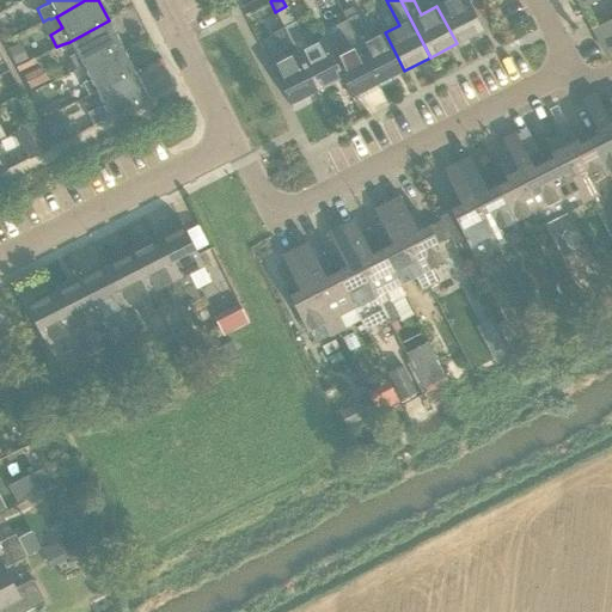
[(447,0),(436,6),(457,43),(482,30),(466,0),(447,0)]
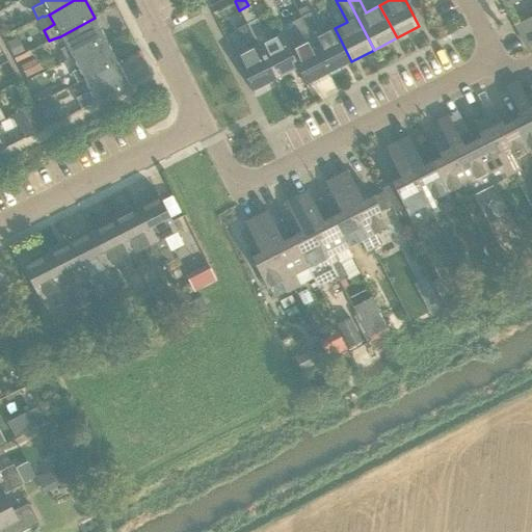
[(307,5),(296,11),(300,18),(328,74),(351,61),(335,28),(322,34),(311,12),(307,5)]
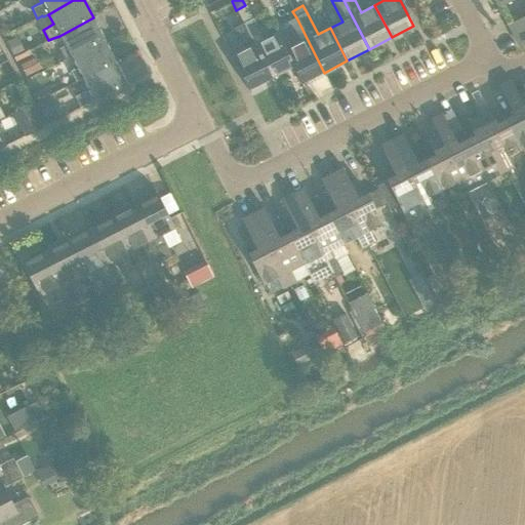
[(524,16),(509,25),(514,36),(524,30),(524,16)]
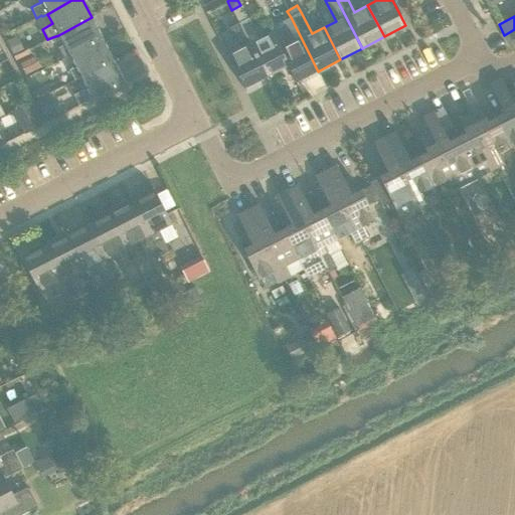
[(103,38),(92,17),(58,35),(63,45),(58,48),(63,59),(69,55),(103,38)]
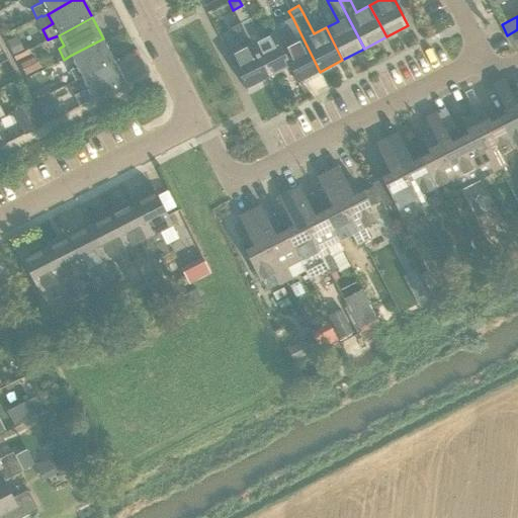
[(294,44),(281,51),(289,68),(297,83),(320,72),(292,17),(283,21),(294,44)]
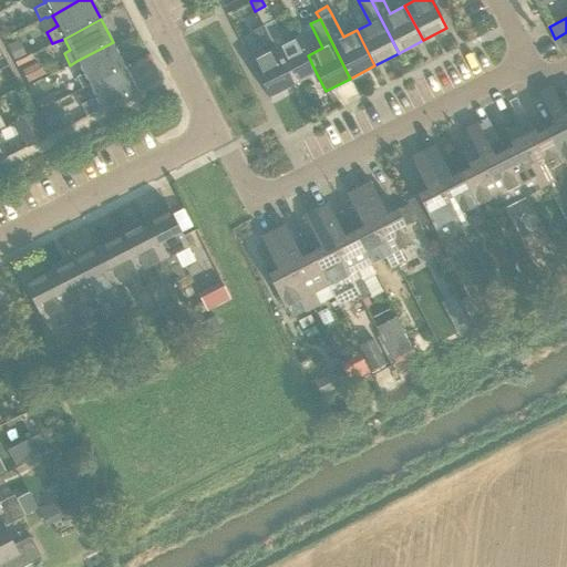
[(263,27),(294,86),(317,74),(308,55),(298,35),(284,43),(272,21),(263,27)]
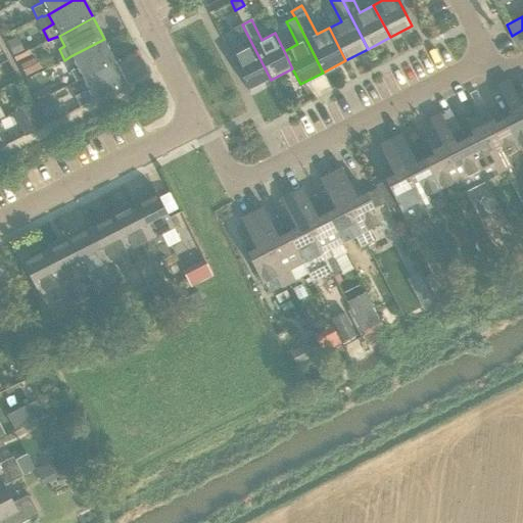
[(271,80),(242,25),(233,30),(243,49),(231,56),(248,91),(271,80)]
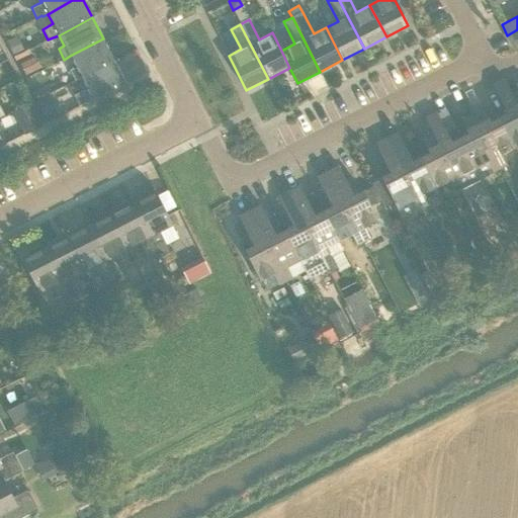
[(517,29),(507,35),(513,47),(517,44),(517,29)]
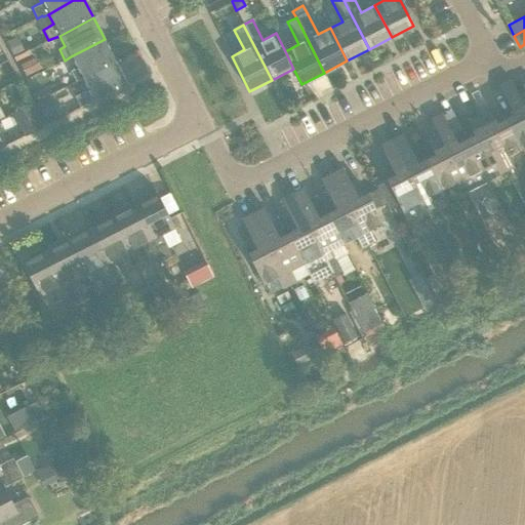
[(16,38),(7,42),(15,57),(24,53),(16,38)]
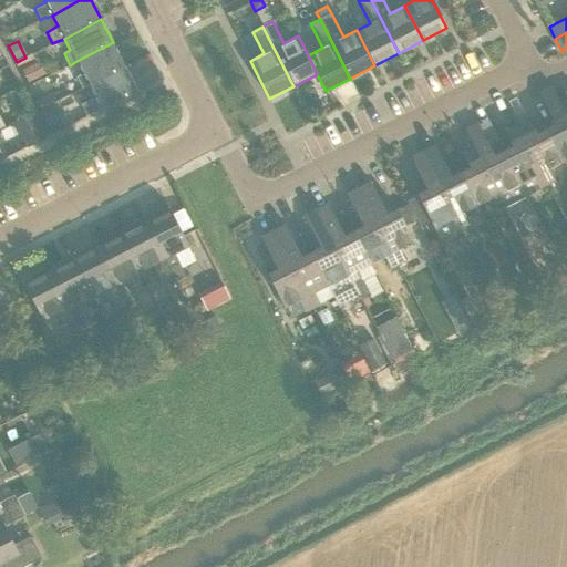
[(125,66),(113,42),(76,61),(82,73),(75,76),(83,89),(89,85),(125,66)]
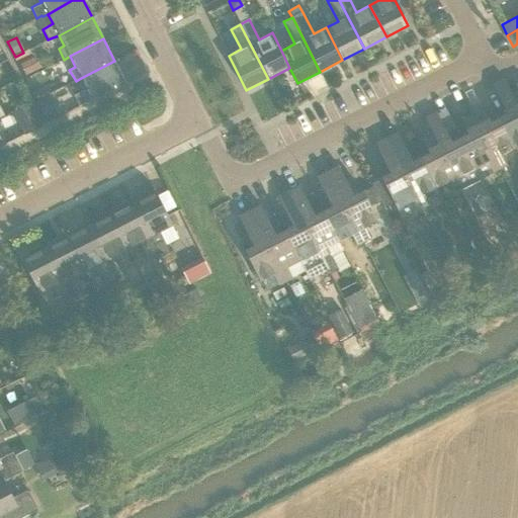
[(33,58),(21,64),(26,75),(38,69),(33,58)]
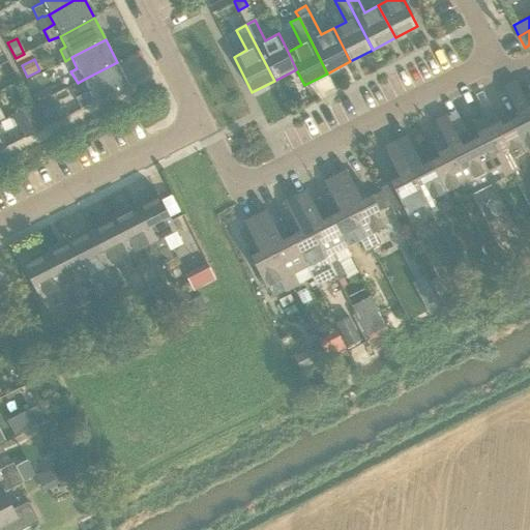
[(117,62),(83,80),(88,90),(76,97),(81,108),(88,105),(128,84),(117,62)]
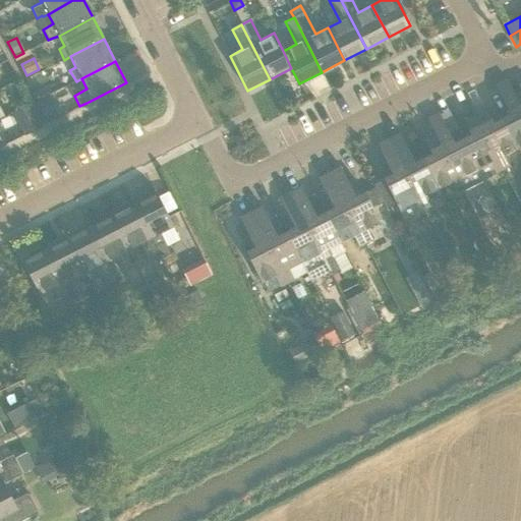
[(498,84),(495,85),(496,88),(510,114),(502,119),(517,151),(520,148),(520,108),(514,95),(507,81),(507,80),(506,79),(498,84)]
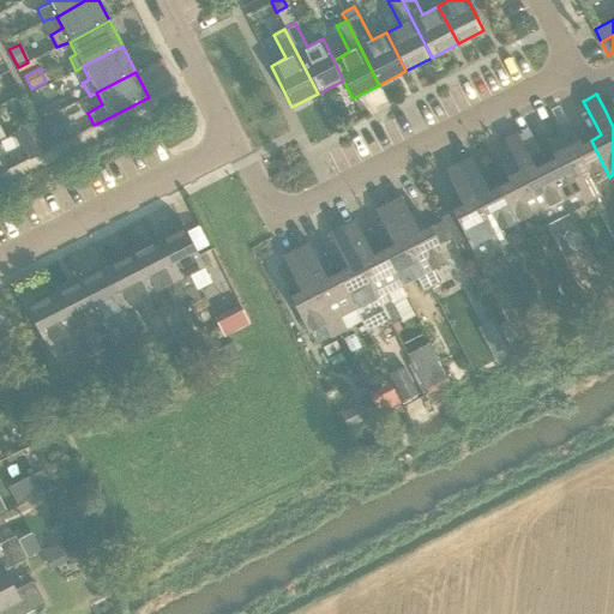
[(44,120),(53,137),(66,131),(58,113),(44,120)]
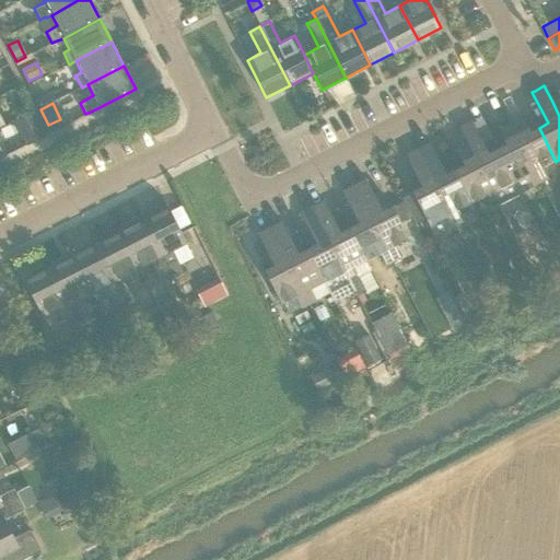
[(44,136),(32,113),(19,119),(31,142),(44,136)]
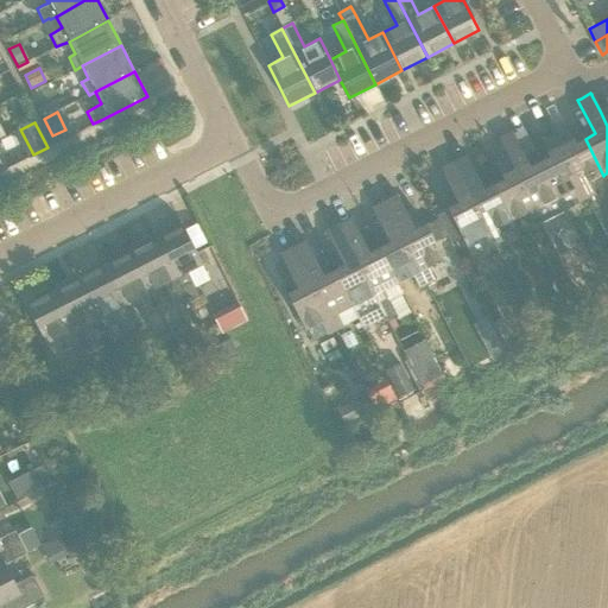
[(568,127),(555,134),(582,187),(572,191),(578,202),(587,197),(594,194),(588,183),(603,176),(586,139),(576,144),(568,127)]
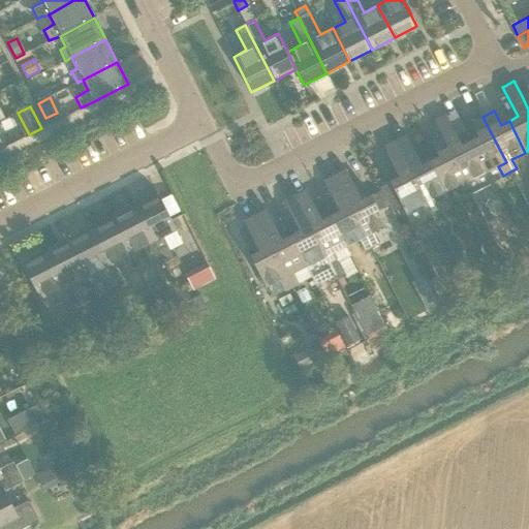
[(445,116),(434,121),(442,136),(466,183),(459,186),(461,192),(463,196),(471,192),(490,183),(470,141),(461,145),(445,116)]
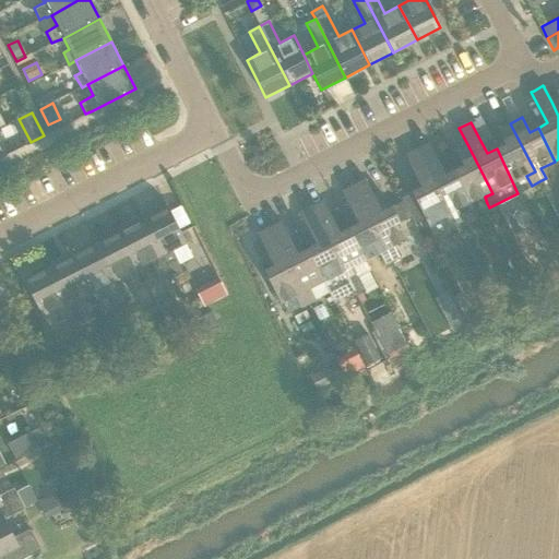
[(506,144),(497,149),(518,193),(532,186),(526,176),(535,171),(510,123),(498,129),(506,144)]
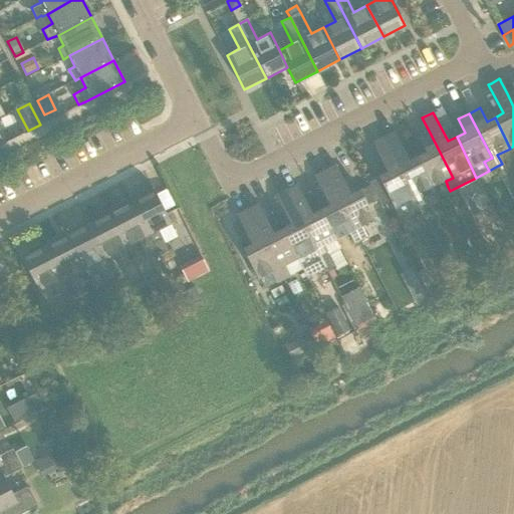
[(394,133),(382,139),(414,197),(406,201),(411,210),(418,207),(426,203),(421,194),(433,188),(418,157),(409,162),(394,133)]
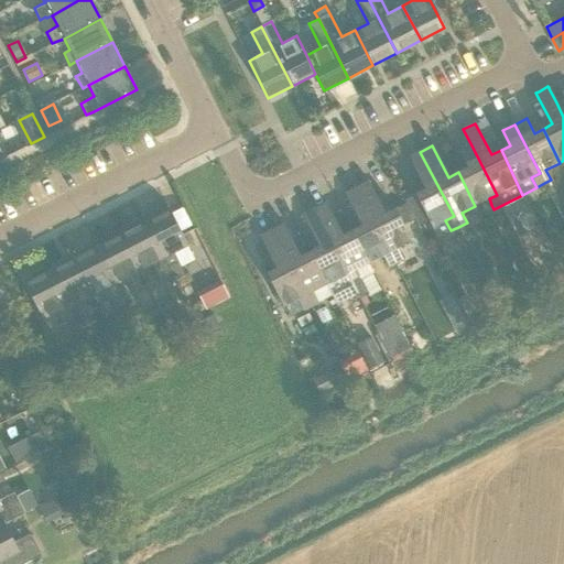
[(467,167),(458,172),(475,206),(478,204),(489,198),(497,195),(472,145),(459,152),(467,167)]
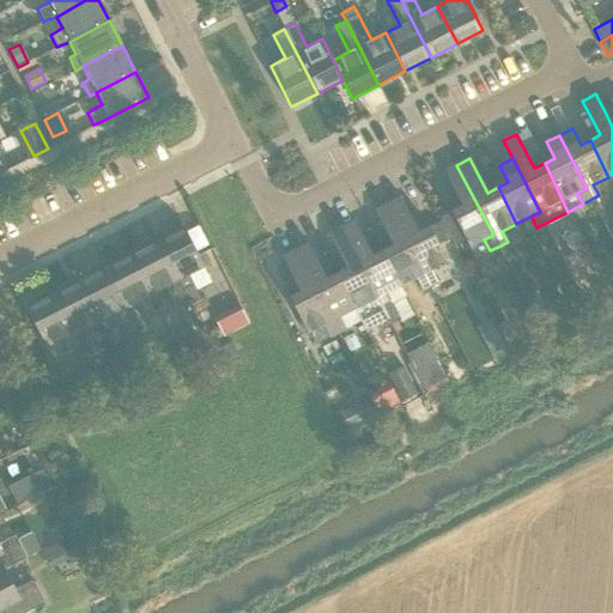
[(456,165),(443,171),(461,206),(451,212),(451,213),(466,240),(469,247),(475,259),(490,250),(484,240),(493,235),(456,165)]
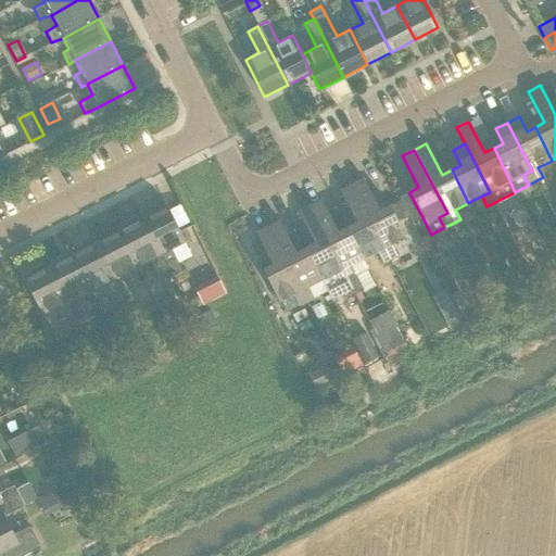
[(384,249),(377,252),(382,263),(396,255),(391,244),(405,238),(397,223),(389,206),(380,211),(363,178),(351,185),(384,249)]
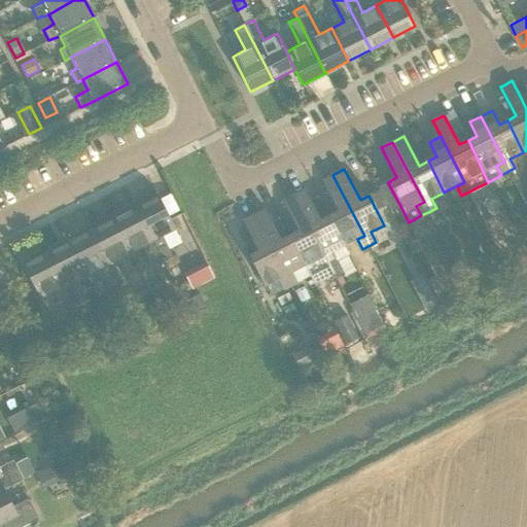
[(364,236),(332,175),(321,181),(338,211),(329,215),(344,246),(357,239),(364,236)]
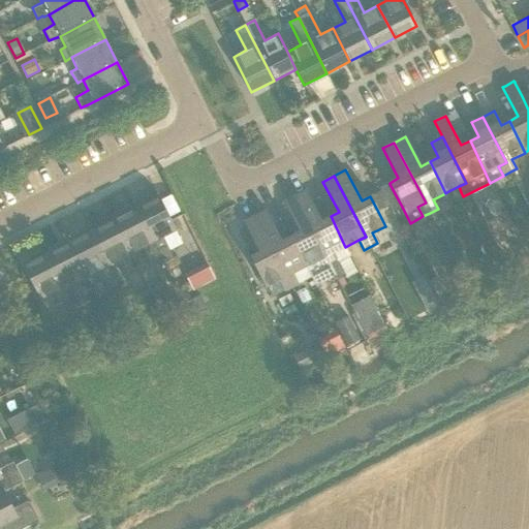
[(390,184),(379,189),(380,191),(389,206),(392,212),(402,207),(390,184)]
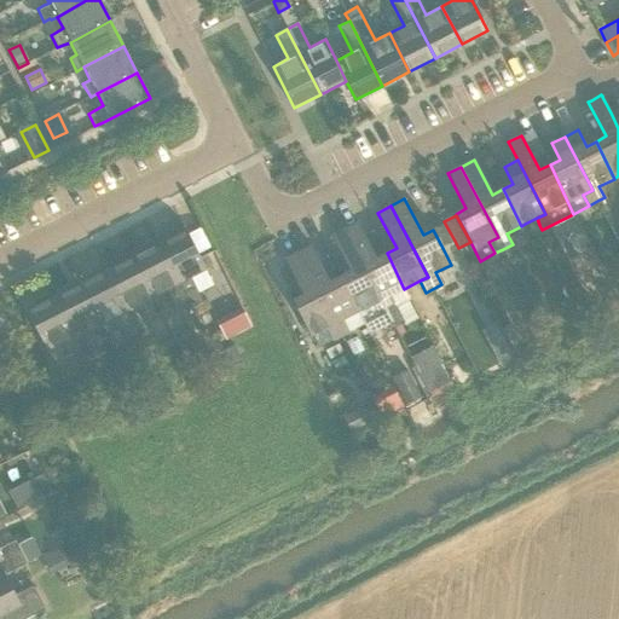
[(358,221),(345,229),(382,300),(374,304),(380,316),(387,312),(393,323),(394,327),(405,322),(397,306),(409,299),(404,289),(387,253),(377,258),(358,221)]
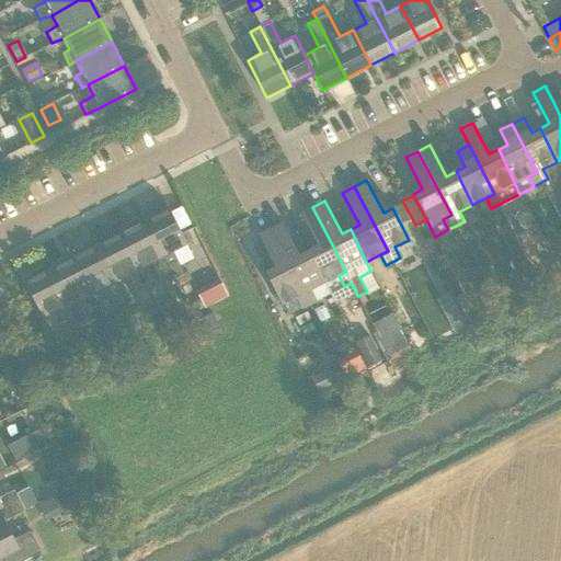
[(403,203),(392,208),(401,225),(412,218),(403,203)]
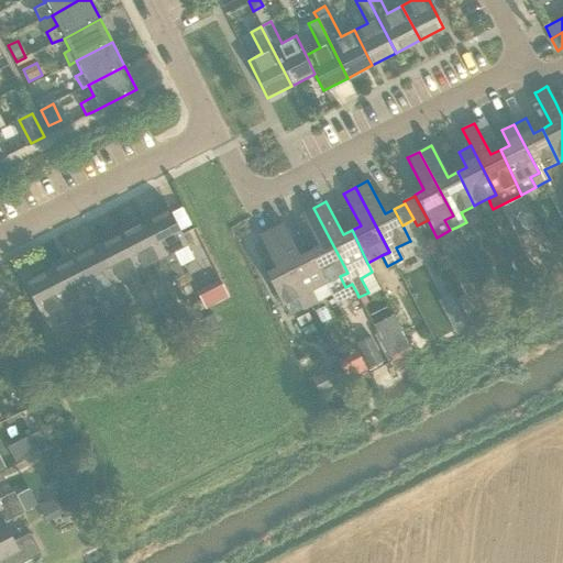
[(313,208),(301,214),(319,247),(309,252),(326,284),(337,305),(357,294),(352,284),(345,287),(340,276),(348,273),(313,208)]
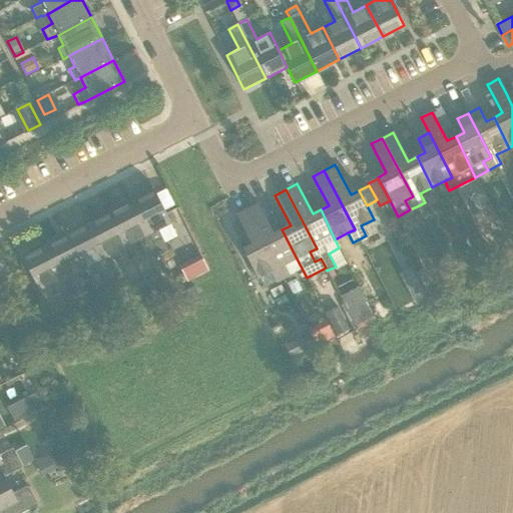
[(131,202),(158,255),(167,250),(156,229),(169,223),(164,214),(152,191),(131,202)]
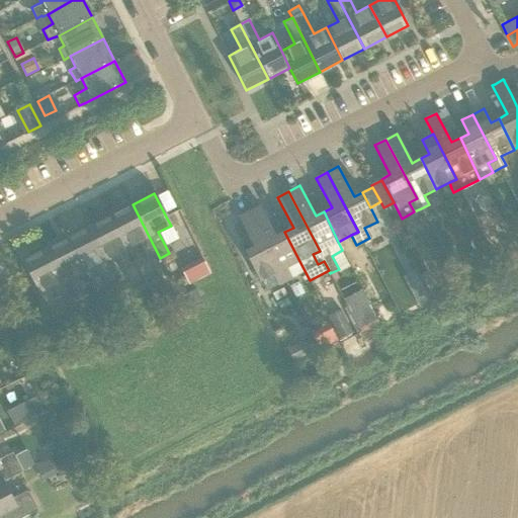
[(110,216),(126,248),(140,242),(150,262),(160,258),(133,204),(110,216)]
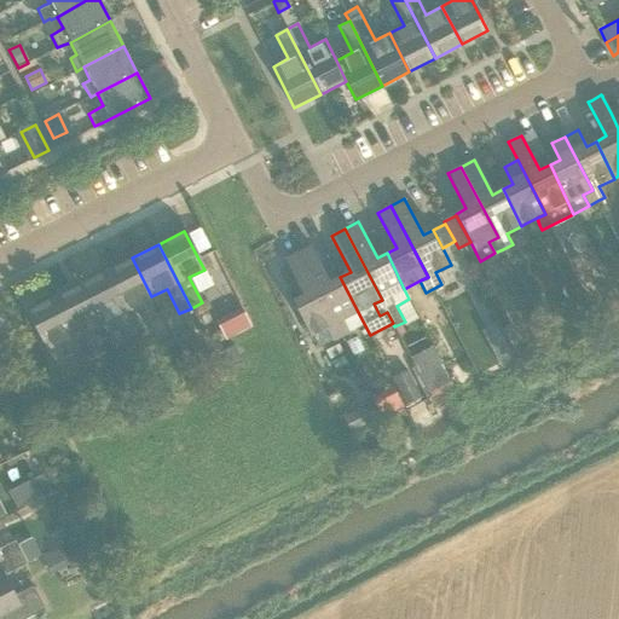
[(334,323),(327,328),(333,340),(348,331),(342,320),(358,312),(340,277),(330,282),(311,246),(298,253),(334,323)]
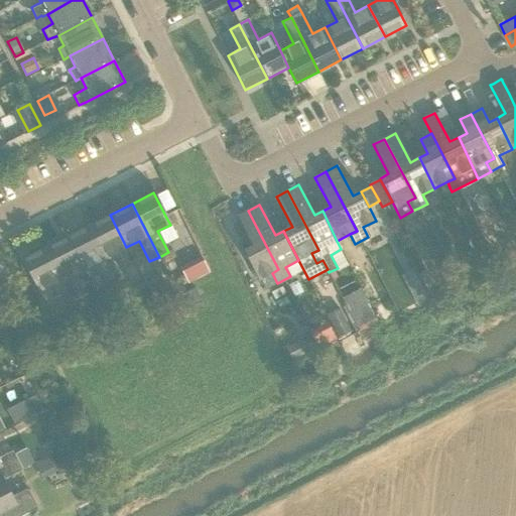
[(278,269),(248,211),(237,216),(253,246),(244,251),(259,279),(272,273),(278,269)]
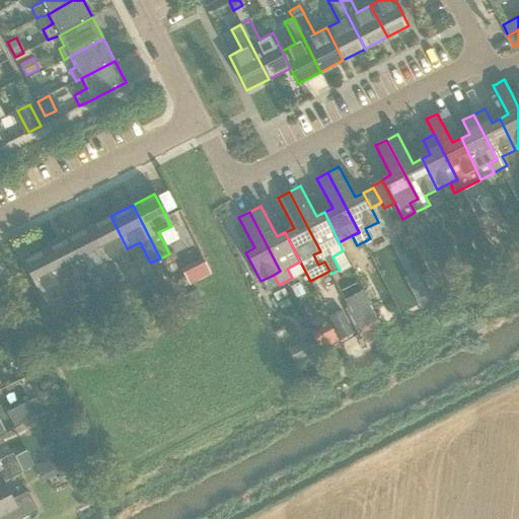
[(173,213),(166,217),(171,226),(178,222),(173,213)]
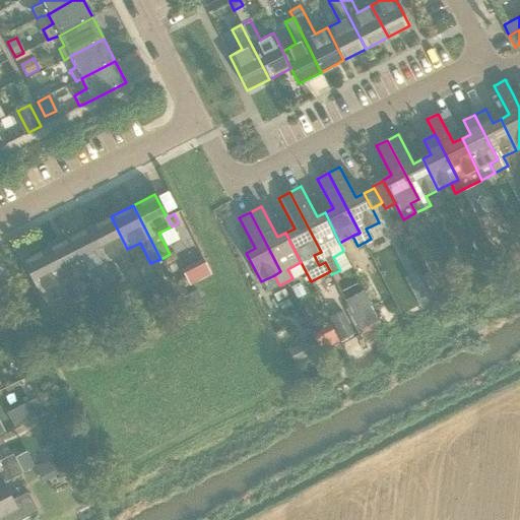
[(111,216),(89,228),(116,281),(120,289),(130,283),(116,255),(127,249),(111,216)]
